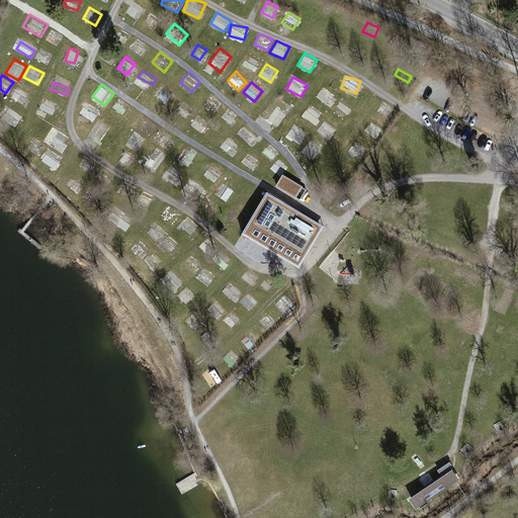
[(323,84),(316,96),(332,105),(339,93),(323,84)]
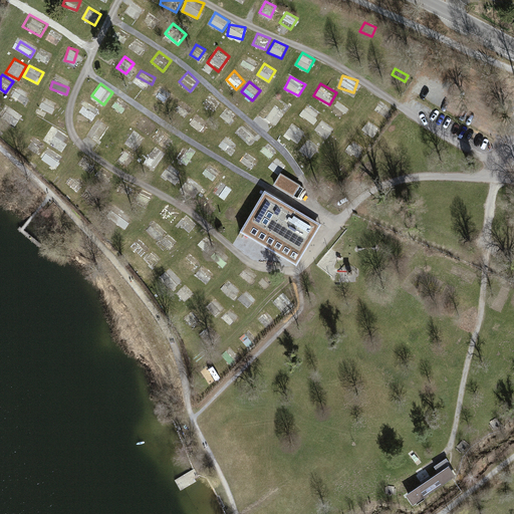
[(171,98),(174,93),(161,84),(158,90),(171,98)]
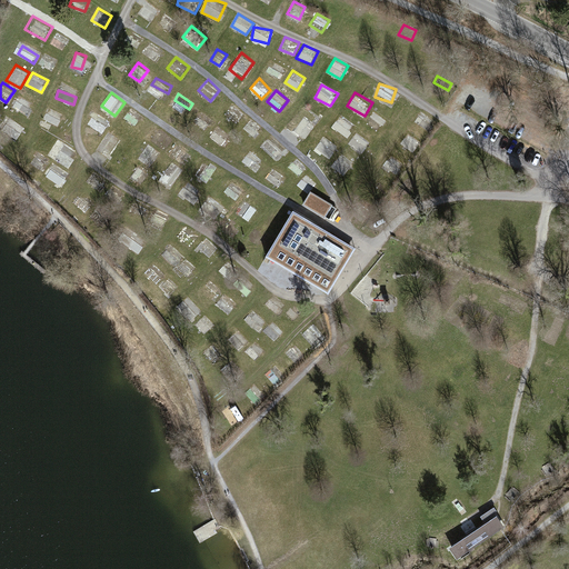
[(19,96),(15,108),(28,113),(33,100),(19,96)]
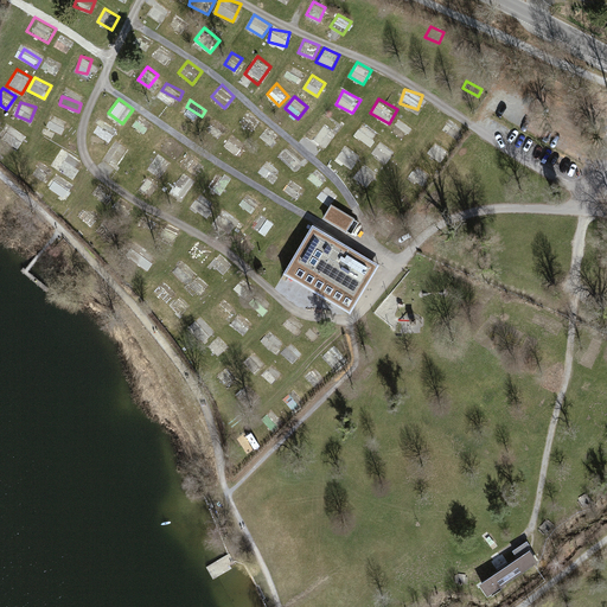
[(510,104),(504,120),(561,142),(566,132),(536,120),(537,116),(510,104)]
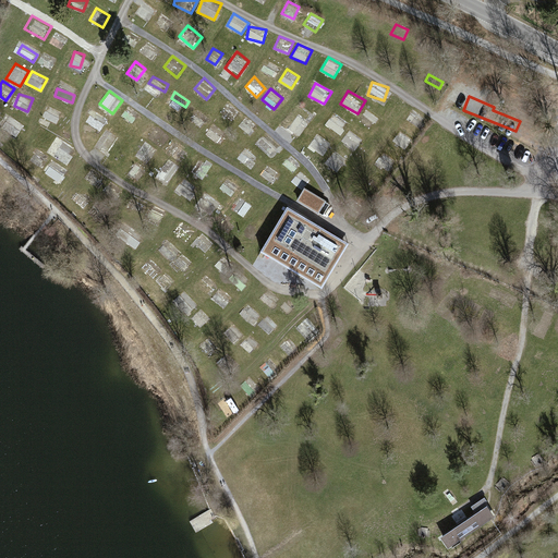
[(233,122),(243,111),(229,99),(220,110),(233,122)]
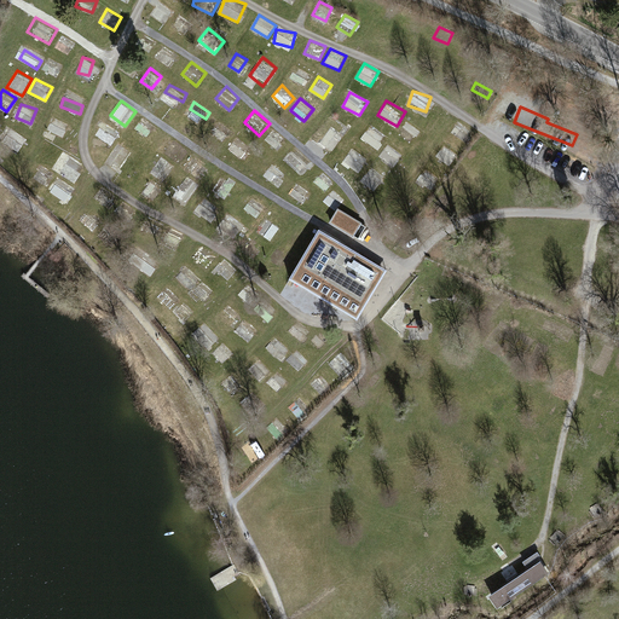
[(56,115),(48,128),(63,137),(70,123),(56,115)]
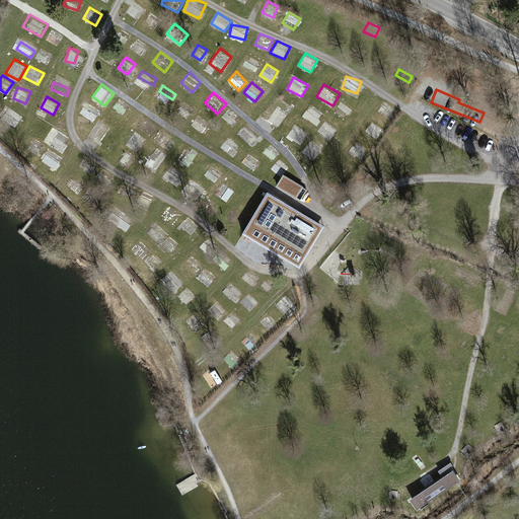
[(121,96),(113,106),(124,115),(131,104),(121,96)]
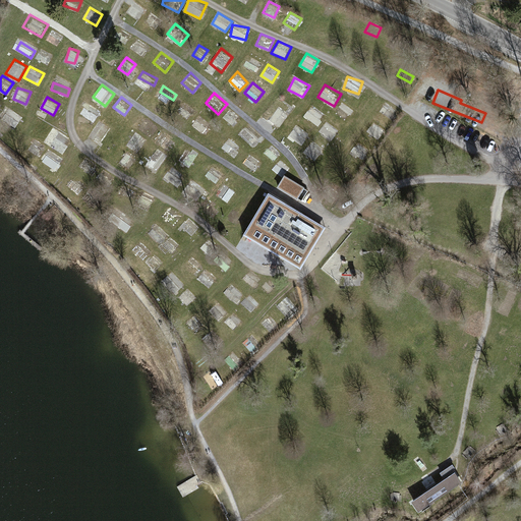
[(337,112),(347,119),(354,109),(344,102),(337,112)]
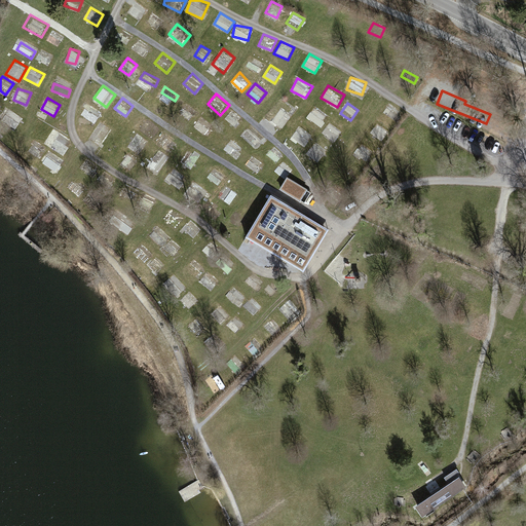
[(185,104),(181,113),(188,117),(192,107),(185,104)]
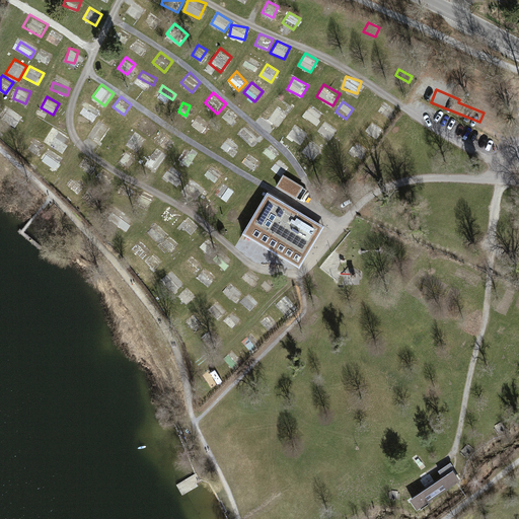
[(302,115),(316,125),(324,115),(310,104),(302,115)]
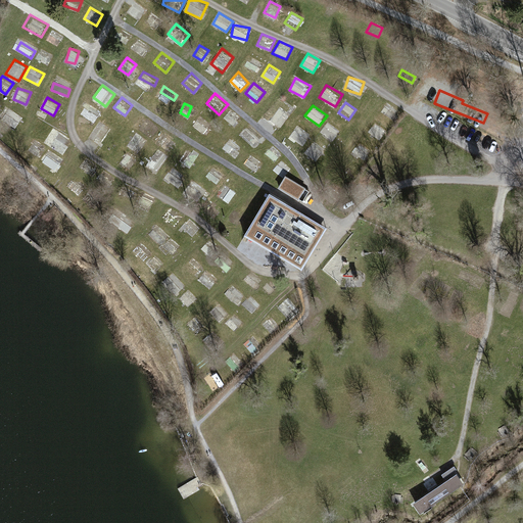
[(270,119),(281,128),(291,115),(280,106),(270,119)]
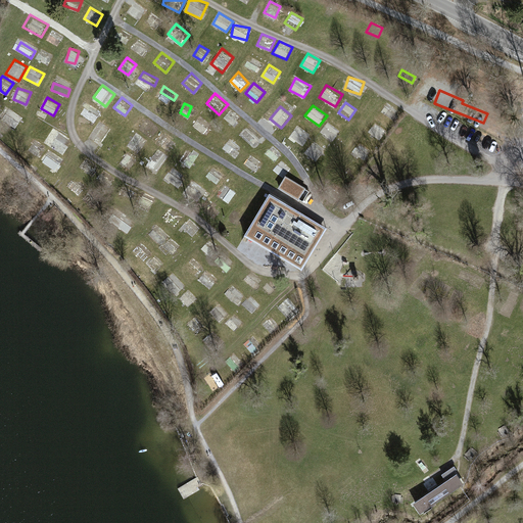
[(223,117),(234,127),(243,117),(232,107),(223,117)]
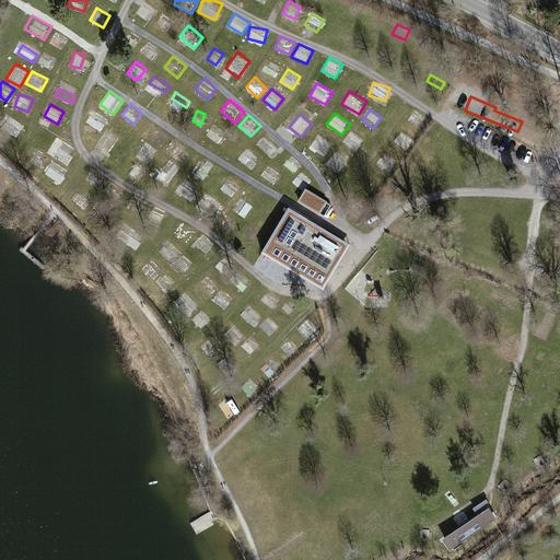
[(3,128),(19,137),(25,124),(11,116),(3,128)]
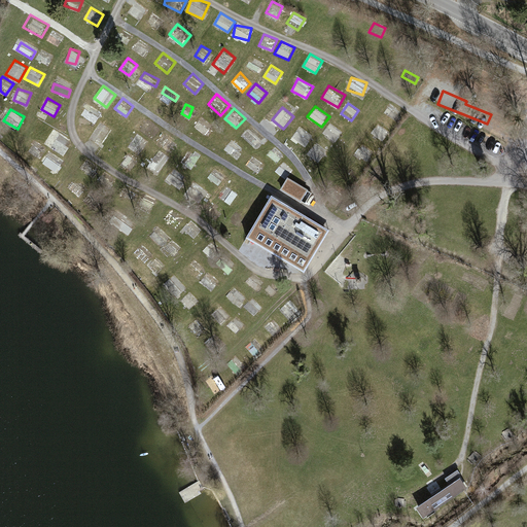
[(135,126),(146,134),(152,124),(141,115),(135,126)]
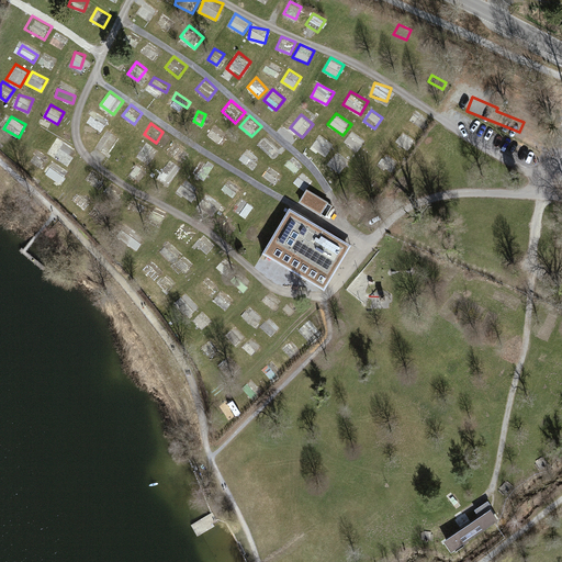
[(209,137),(224,143),(228,128),(213,124),(209,137)]
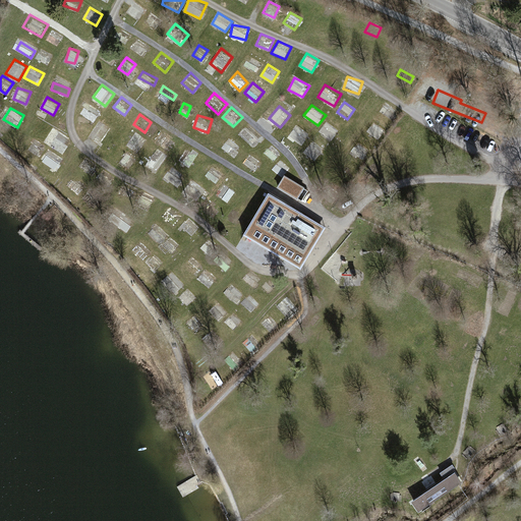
[(99,118),(89,136),(101,143),(111,125),(99,118)]
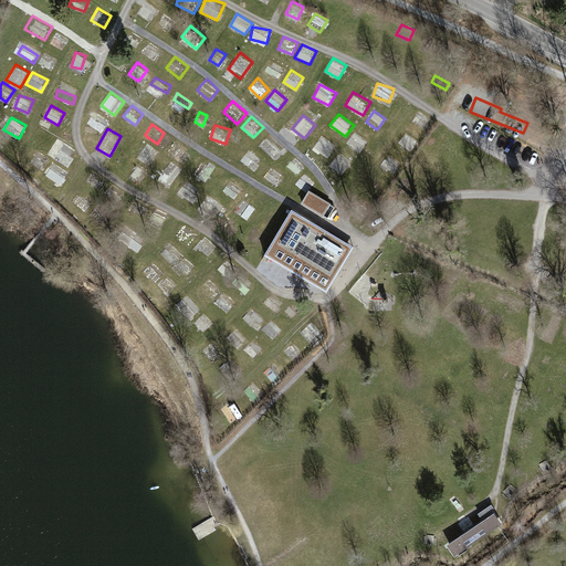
[(355,129),(346,142),(362,153),(369,140),(355,129)]
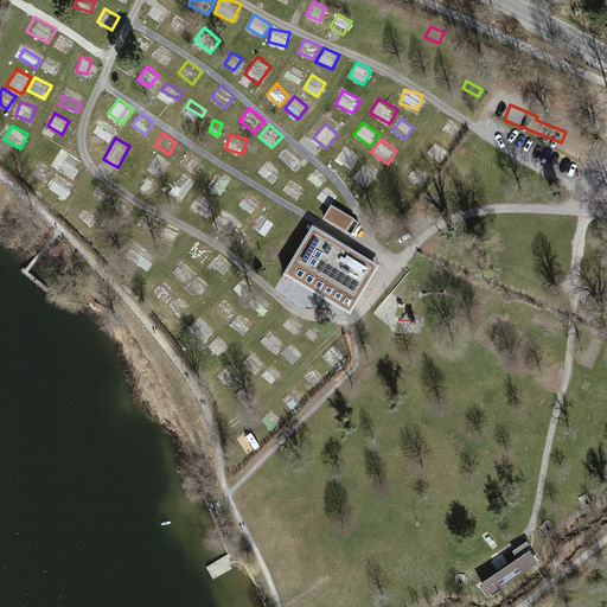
[(428,153),(442,163),(451,149),(436,140),(428,153)]
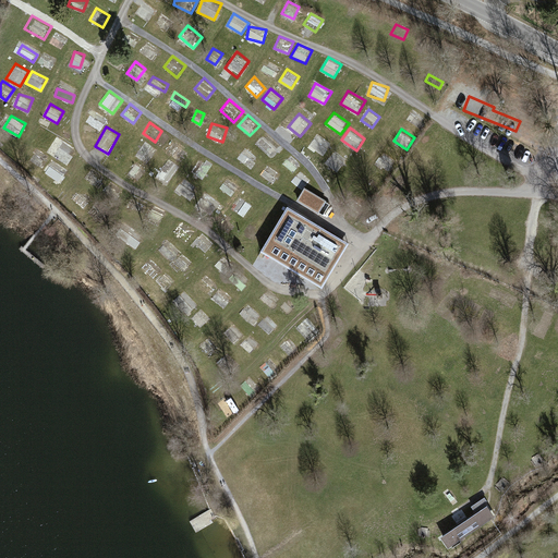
[(269,143),(274,136),(266,131),(257,144),(271,154),(277,147),(269,143)]
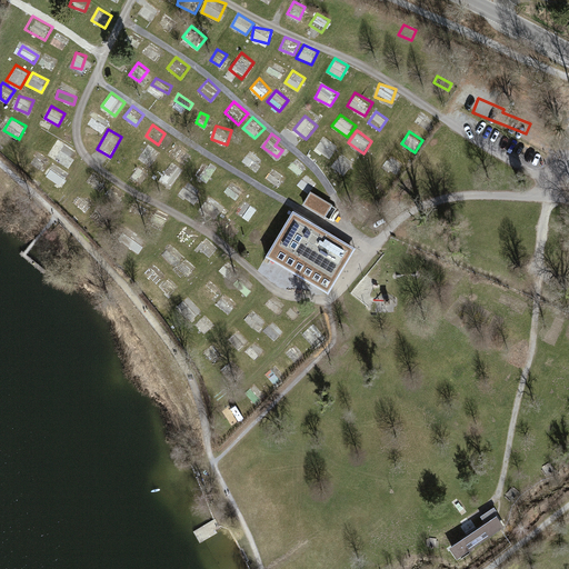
[(325,136),(316,148),(330,158),(339,146),(325,136)]
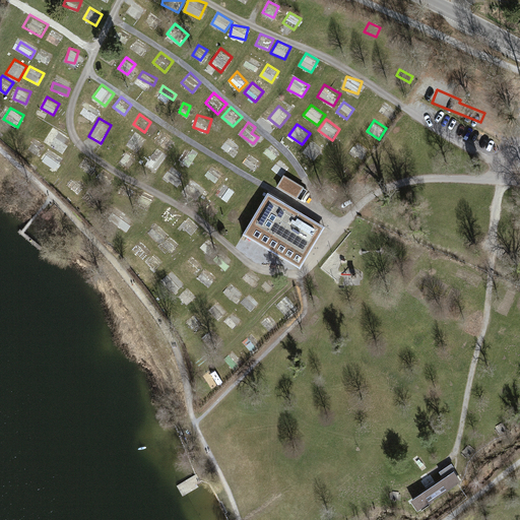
[(54,127),(50,133),(66,141),(70,135),(54,127)]
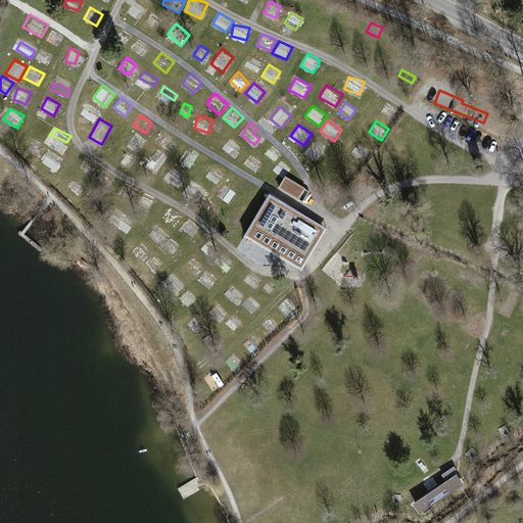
[(137,131),(127,144),(139,152),(148,139),(137,131)]
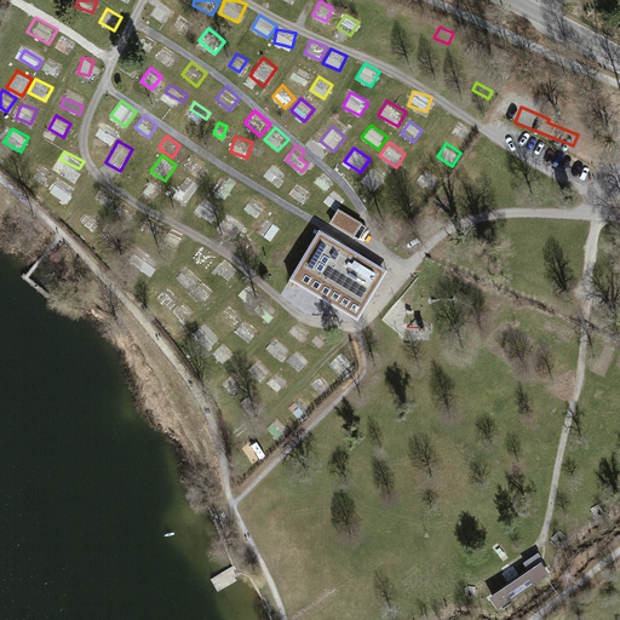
[(271,164),(264,178),(281,185),(287,171),(271,164)]
